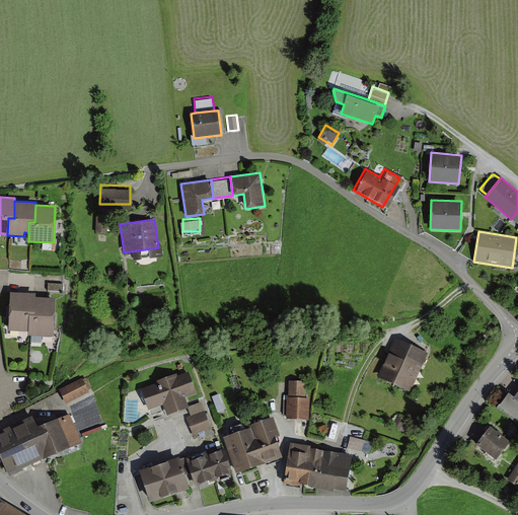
[(66,281),(47,281),(47,289),(66,289),(66,281)]
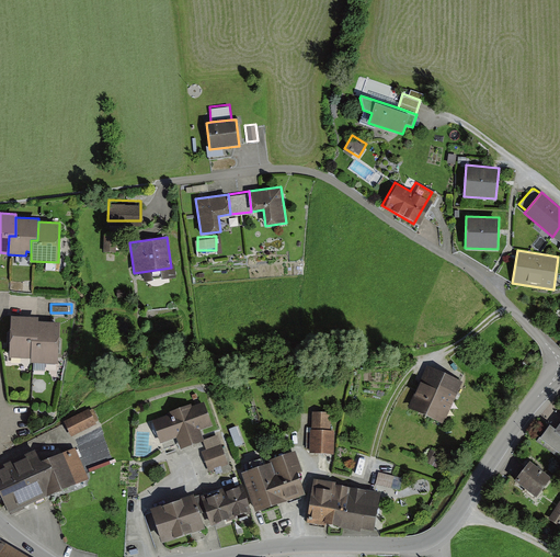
[(10,315),(9,356),(30,357),(31,340),(37,340),(37,320),(37,316),(10,315)]
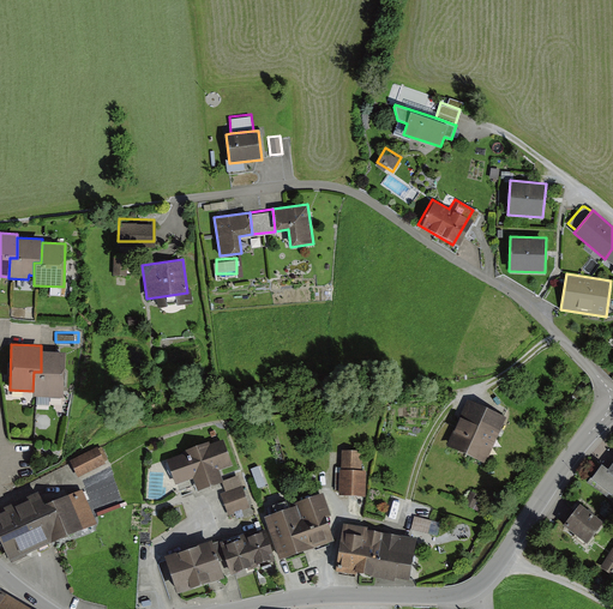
[(41,372),(34,372),(32,391),(32,396),(62,397),(62,392),(65,351),(41,350),(41,372)]
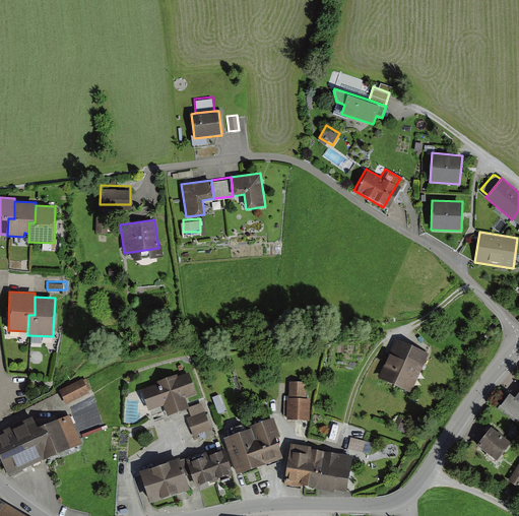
[(378,376),(410,390),(428,351),(395,337),(378,376)]
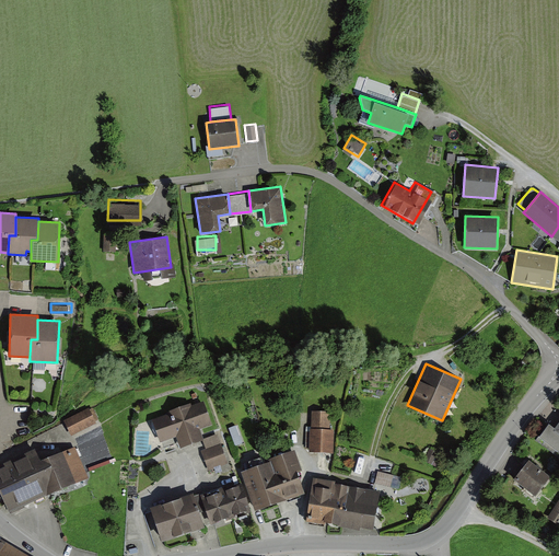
[(204,400),(191,404),(190,402),(166,410),(166,413),(151,418),(160,441),(175,436),(179,448),(204,439),(199,427),(211,423),(204,400)]
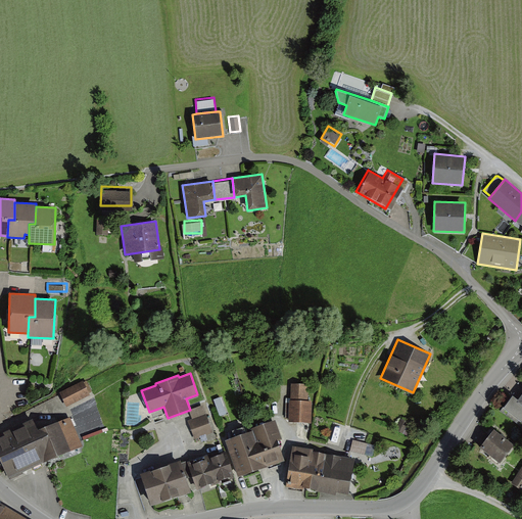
[(58,391),(65,405),(89,392),(82,379),(58,391)]
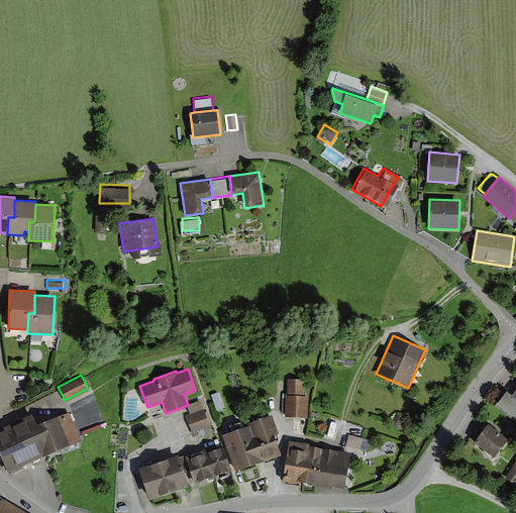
[(287,378),(287,394),(286,394),(284,416),(307,417),(308,395),(304,395),(304,378),(287,378)]
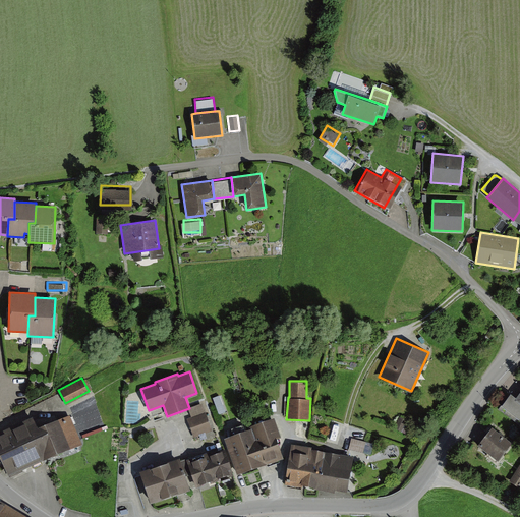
[(519,386),(512,396),(505,393),(496,405),(518,423),(519,421),(519,386)]
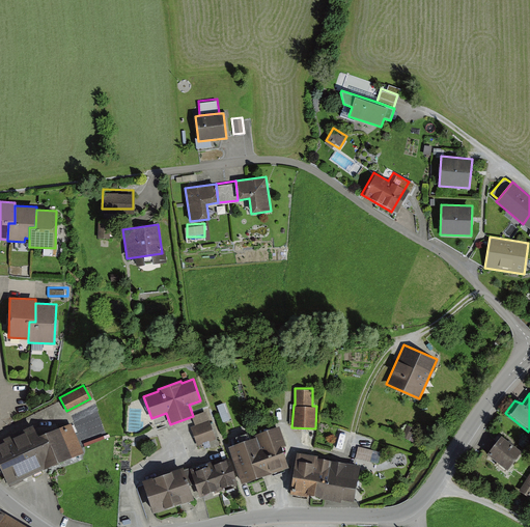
[(190,424),(197,444),(216,437),(208,418),(190,424)]
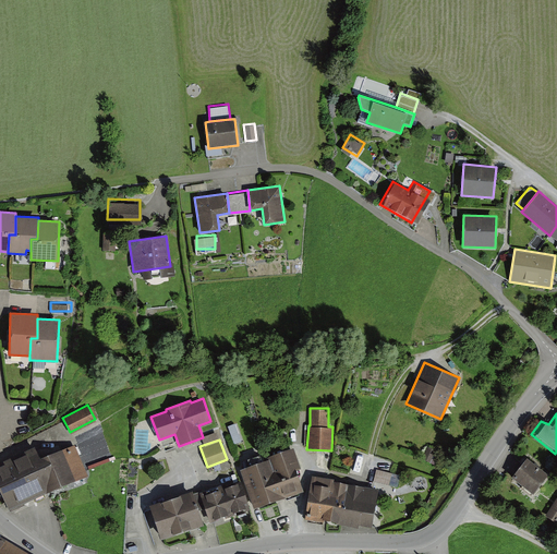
[(51,492),(88,476),(74,443),(39,459),(50,490),(51,492)]
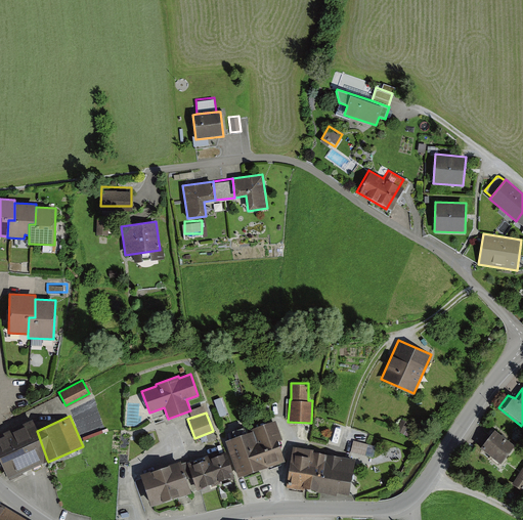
[(32,419),(0,434),(0,462),(8,479),(47,460),(37,431),(32,419)]
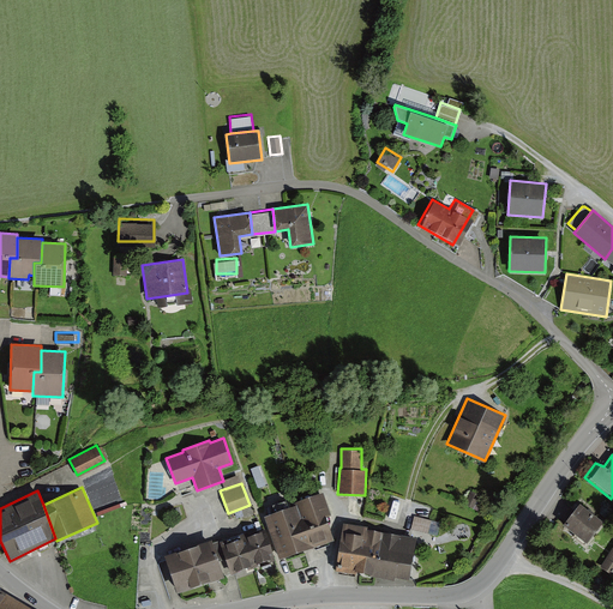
[(325,493),(265,514),(281,556),(331,541),(336,529),(325,493)]
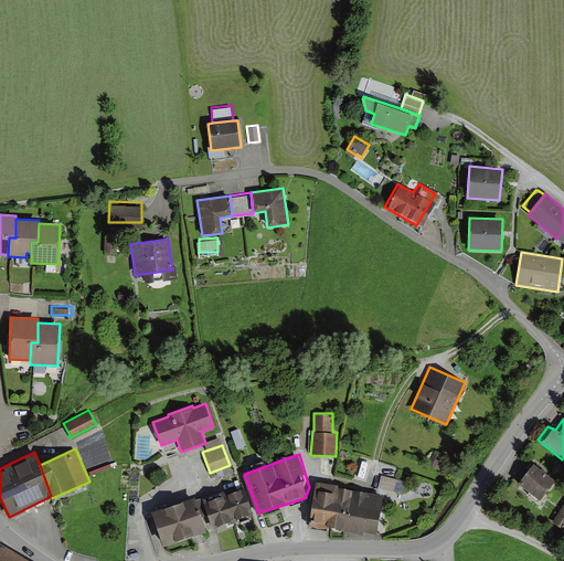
[(533,463),(518,484),(539,500),(555,480),(533,463)]
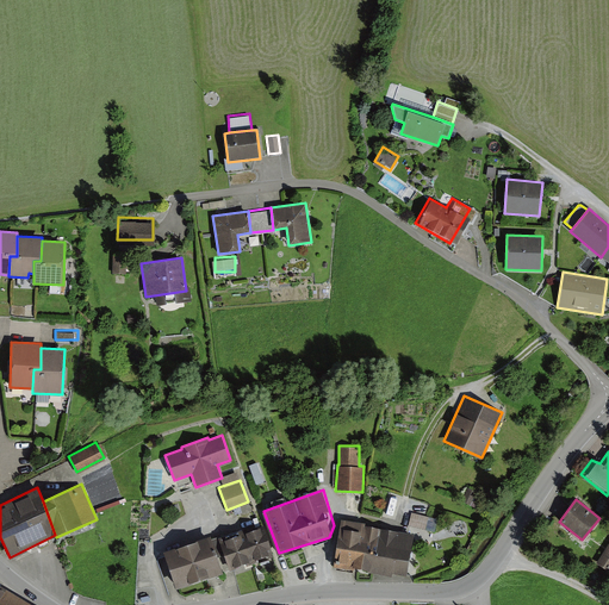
[(409,523),(435,528),(437,513),(411,509),(409,523)]
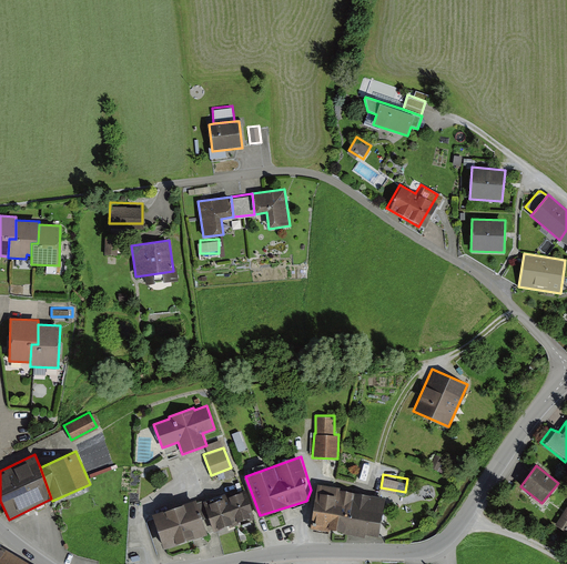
[(334,486),(313,484),(309,527),(347,532),(347,536),(375,540),(381,497),(333,492),(334,486)]
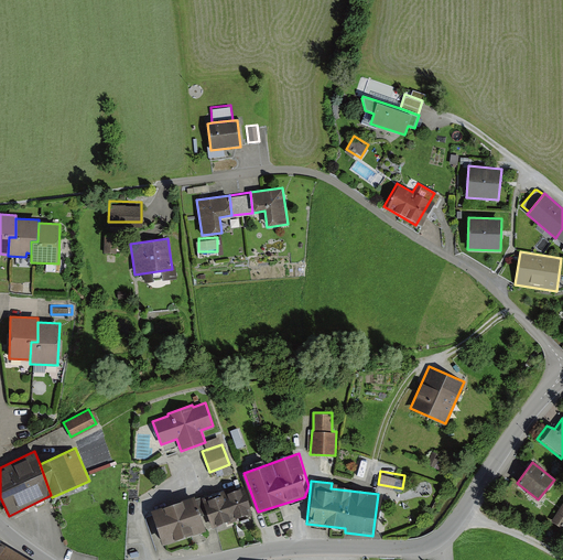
[(241,484),(222,491),(231,521),(252,515),(241,484)]
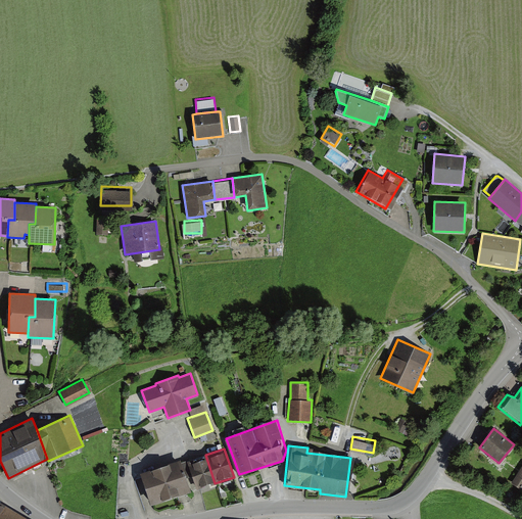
[(196,489),(215,483),(205,455),(186,461),(196,489)]
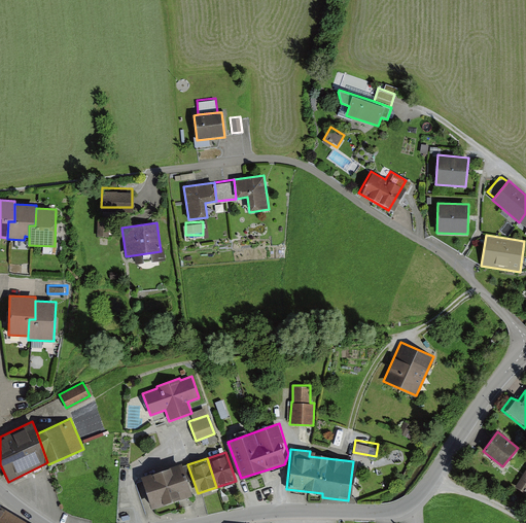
[(140,478),(151,510),(191,496),(181,464),(140,478)]
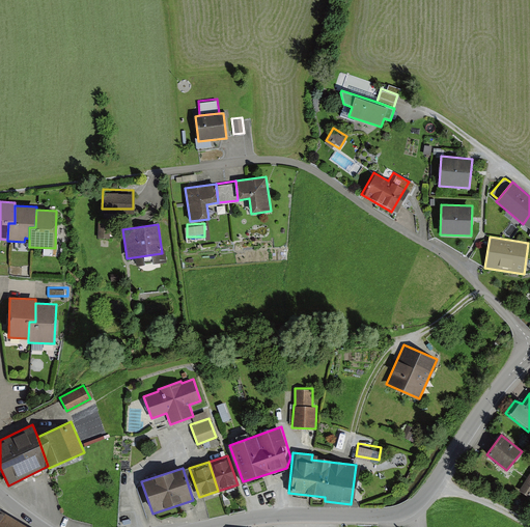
[(529,470),(518,489),(529,497),(529,470)]
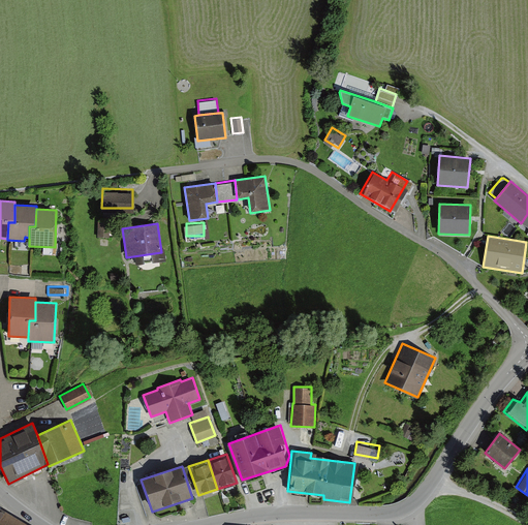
[(29,524),(5,511),(0,519),(0,524),(29,524)]
